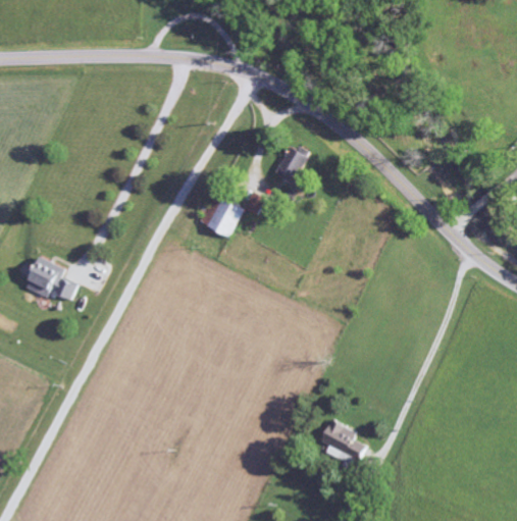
[(293,146),(276,172),(283,176),(282,178),(286,180),(287,178),(289,179),(292,175),(297,178),(310,157),(308,156),(311,151),(301,145),(299,149),(293,146)]
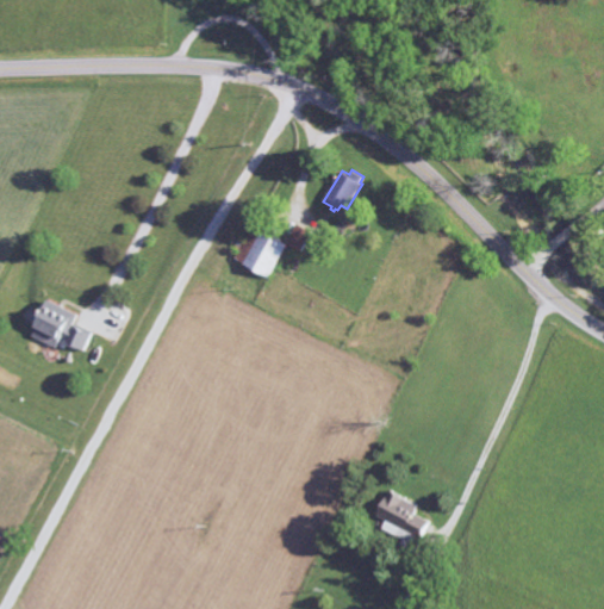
[(250,224),(287,244),(267,279),(231,259),(250,224)]
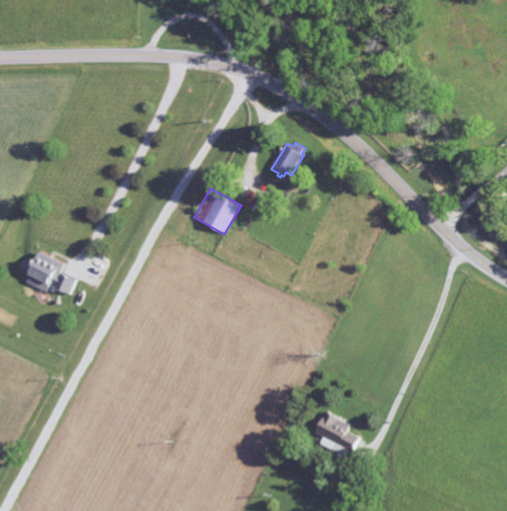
[(239,203),(250,210),(260,194),(248,188),(239,203)]
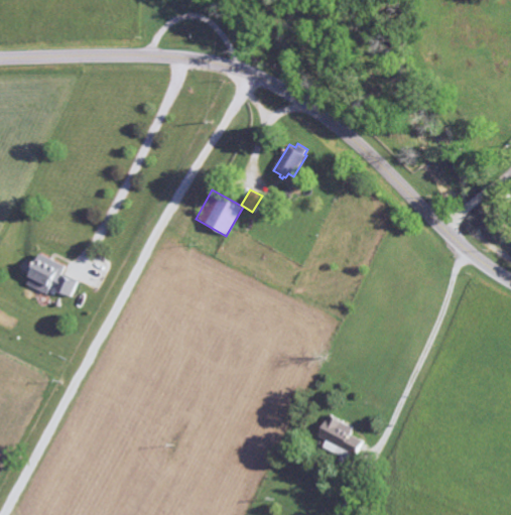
[(25,283),(44,293),(49,284),(54,287),(53,289),(69,297),(77,281),(60,273),(65,266),(38,252),(26,275),(29,276),(25,283)]
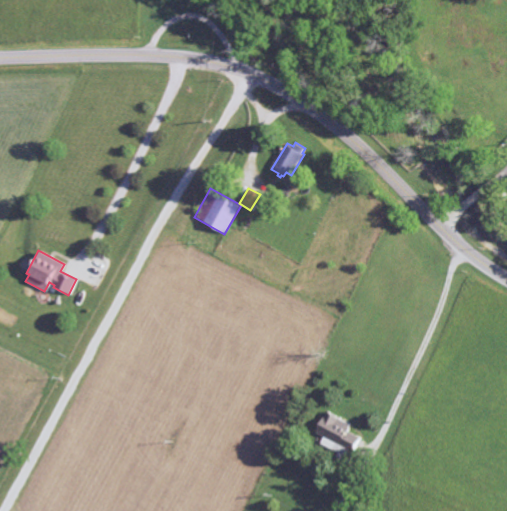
[(348,425),(322,414),(313,435),(320,438),(316,446),(333,453),(336,447),(351,453),(357,439),(345,433),(348,425)]
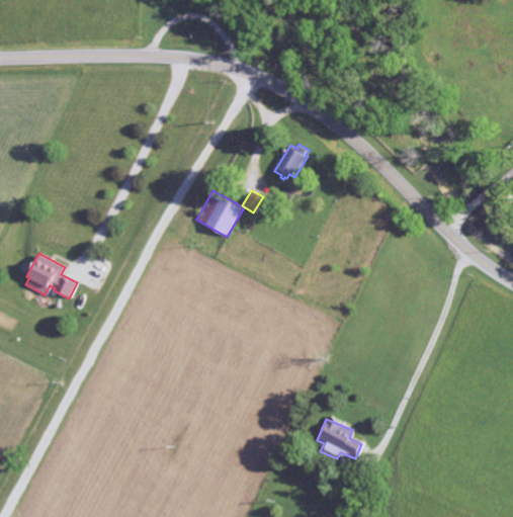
All buildings are outlined.
